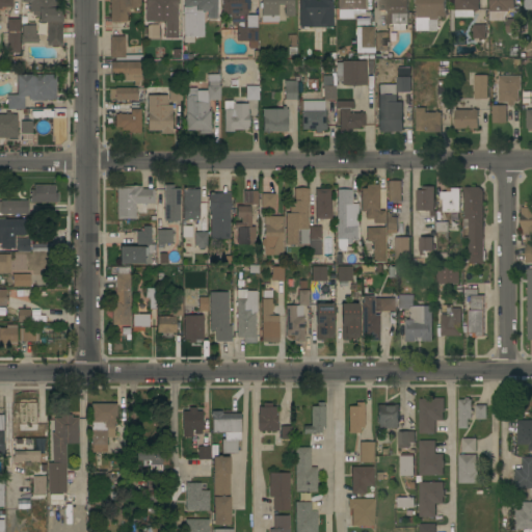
[(9,0),(0,0),(0,9),(10,9),(9,0)]
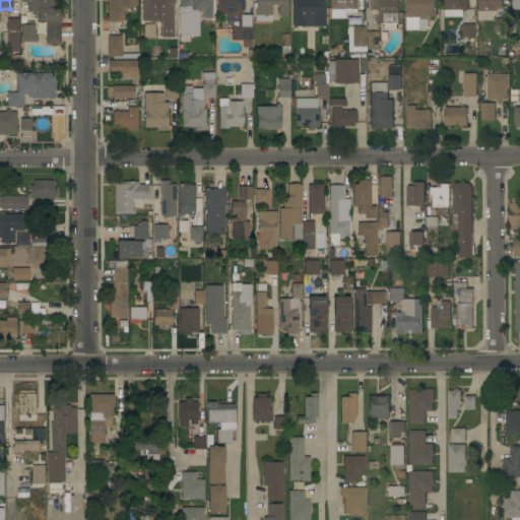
[(57,0),(57,8),(60,8),(60,45),(46,45),(46,21),(38,21),(38,14),(31,14),(31,12),(27,12),(27,2),(21,2),(21,0),(57,0)]
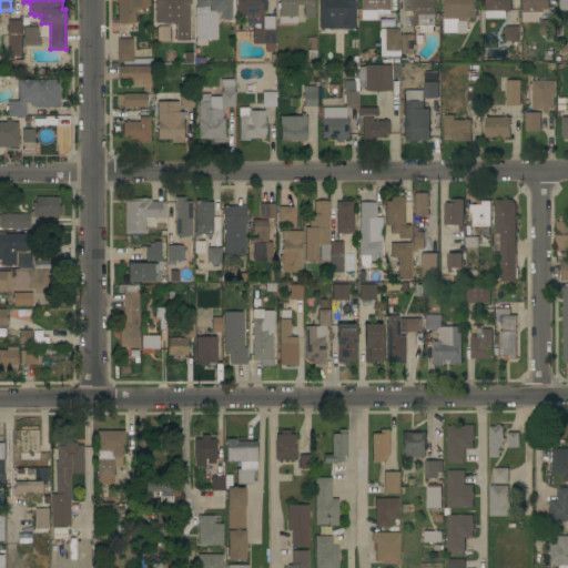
[(117,3),(117,0),(149,0),(149,6),(146,6),(146,10),(137,10),(138,8),(134,8),(134,24),(117,23),(117,3)]
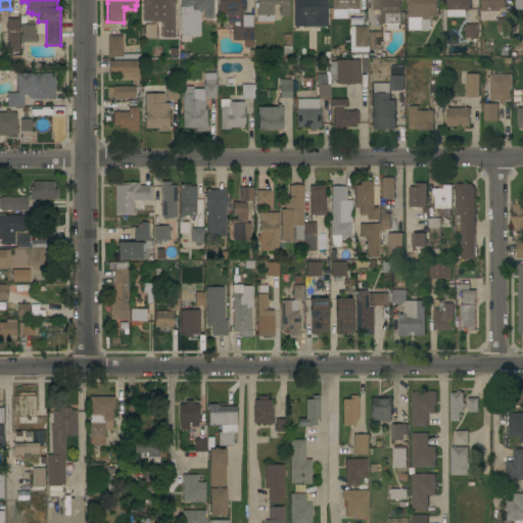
[(175,0),(175,3),(174,3),(174,38),(161,38),(161,21),(142,21),(142,0),(175,0)]
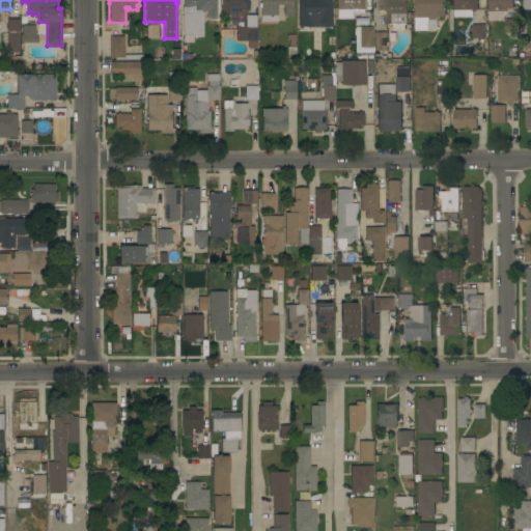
[(183,12),(180,12),(180,6),(183,6),(183,0),(216,0),(216,20),(206,20),(206,11),(202,11),(202,37),(193,37),(193,43),(183,43),(183,12)]
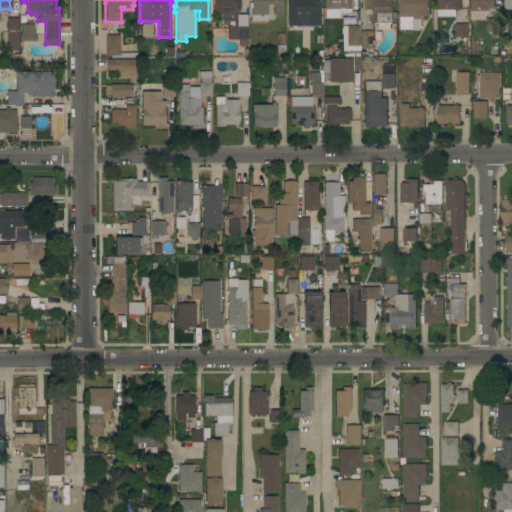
[(213,0),(239,0),(239,11),(237,11),(237,14),(247,14),(247,46),(238,47),(238,40),(227,40),(227,26),(235,26),(235,22),(222,22),(222,14),(213,14),(213,0)]
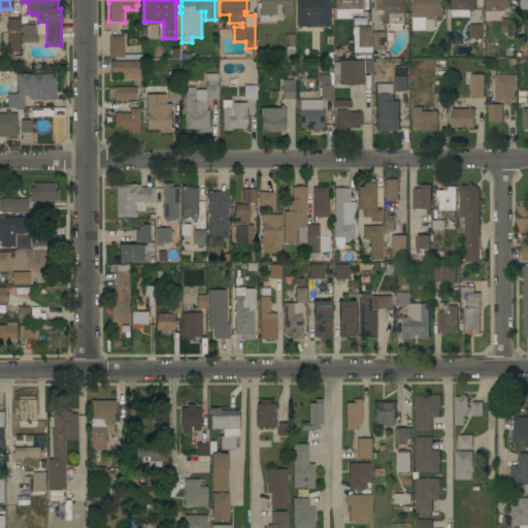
[(259,0),(291,0),(291,8),(292,8),(292,17),(283,17),(283,5),(275,5),(275,22),(259,22),(259,0)]
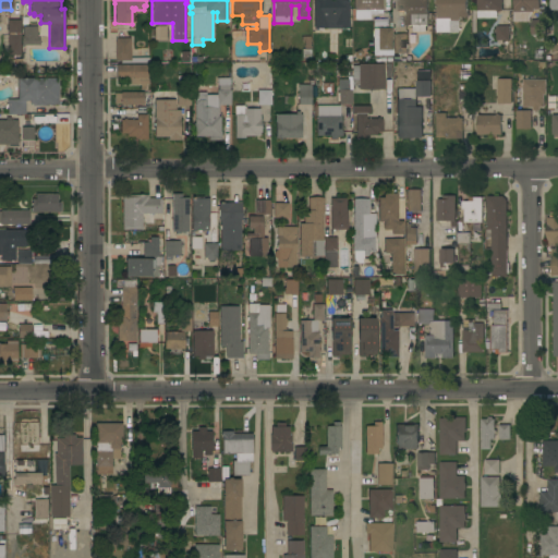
[(313,0),(348,0),(348,5),(348,28),(313,28),(313,0)]
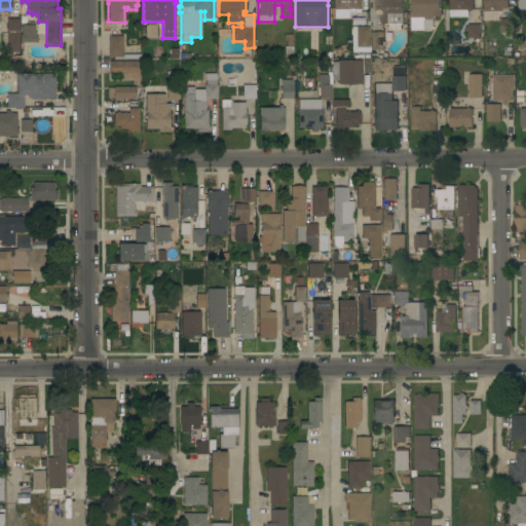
[(360,0),(360,12),(354,12),(354,9),(348,9),(348,19),(334,19),(334,9),(333,9),(333,0),(360,0)]
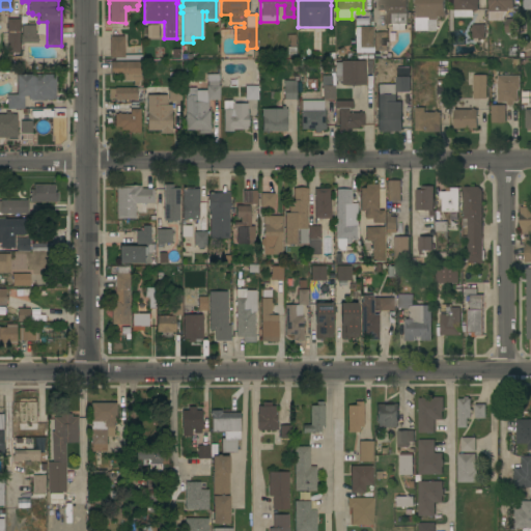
[(407,0),(408,24),(406,24),(406,30),(393,31),(393,25),(385,25),(385,15),(387,15),(387,10),(379,10),(379,0),(407,0)]
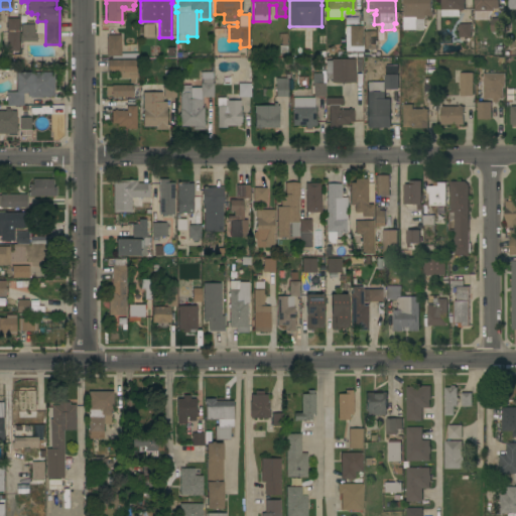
[(431,0),(431,12),(433,12),(433,16),(424,16),(424,19),(415,19),(415,29),(403,29),(403,19),(403,0),(431,0)]
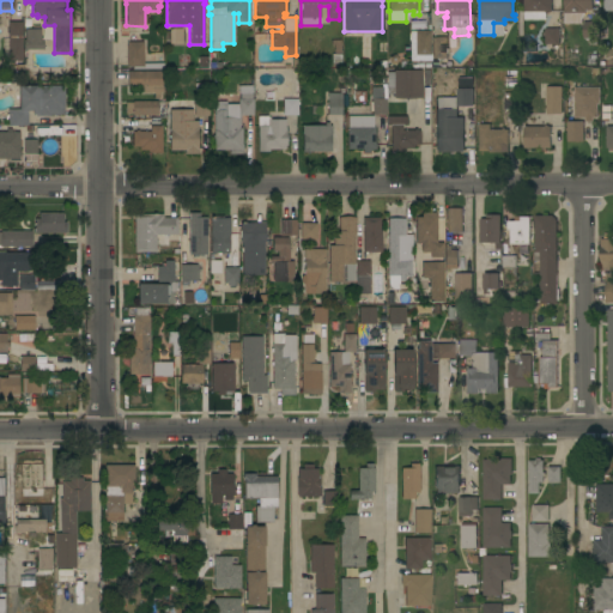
[(525,20),(525,12),(523,12),(523,0),(552,0),(552,14),(546,14),(546,20),(525,20)]
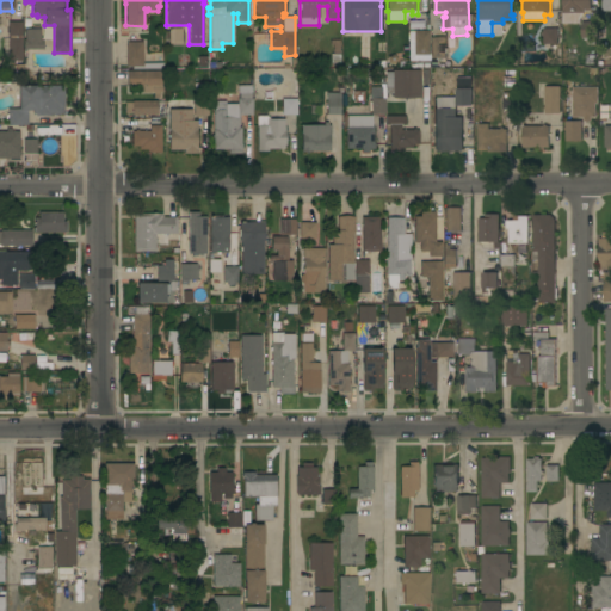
[(591,0),(591,10),(584,10),(584,13),(582,13),(581,22),(597,23),(597,38),(580,38),(580,24),(562,24),(562,0),(591,0)]
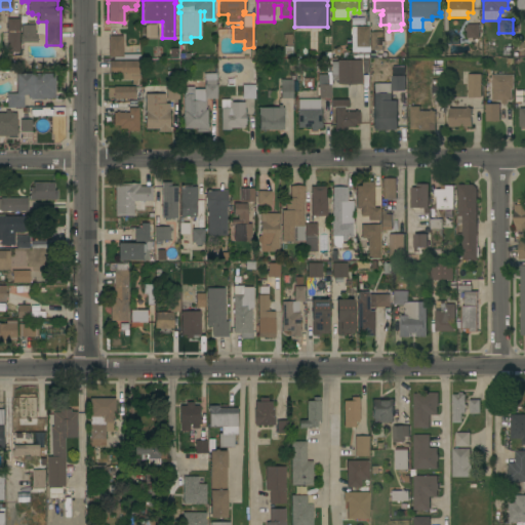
[(524,0),(516,0),(517,8),(524,8),(524,0)]
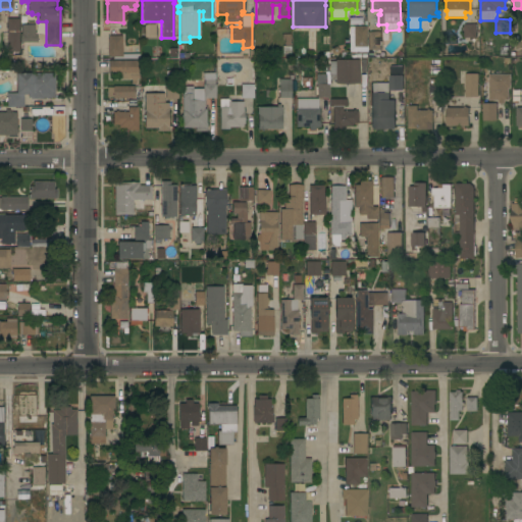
[(18,52),(6,52),(6,18),(18,18),(18,52)]
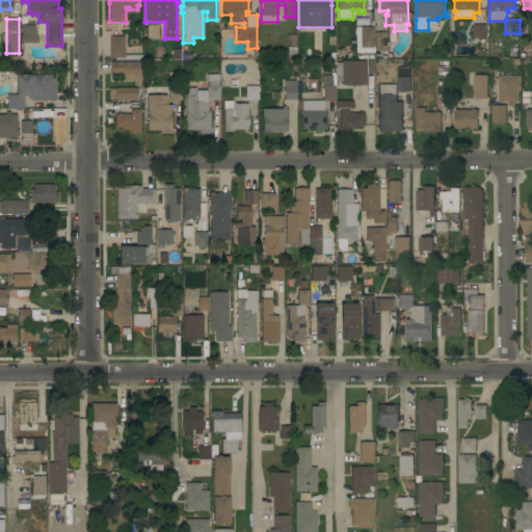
[(20,43),(20,34),(22,34),(22,25),(34,26),(34,34),(37,34),(37,43),(20,43)]
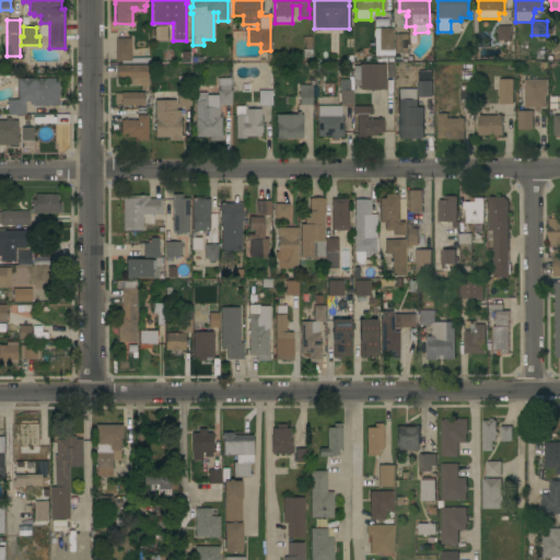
[(153,39),(153,26),(164,26),(164,39),(153,39)]
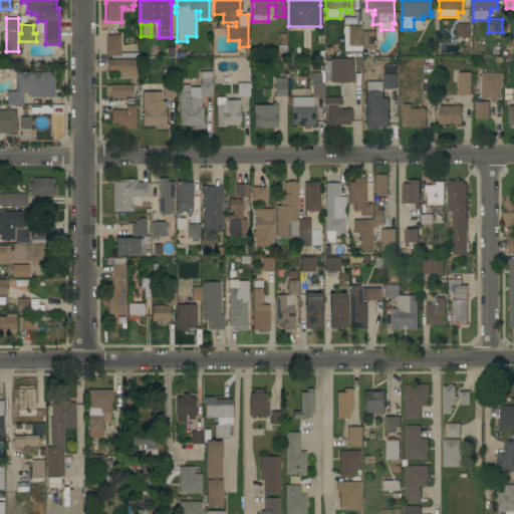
[(469,37),(457,37),(457,24),(469,24),(469,37)]
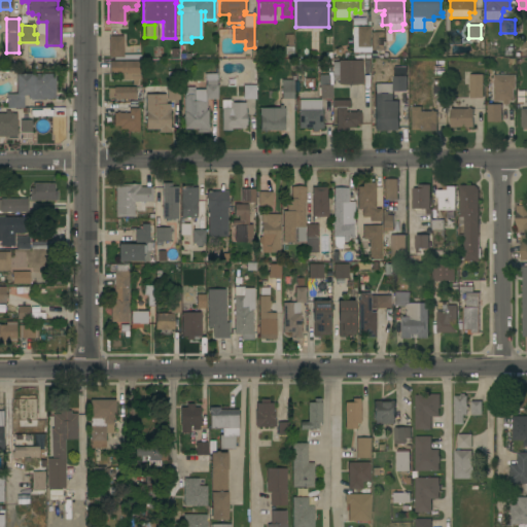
[(352,53),(352,27),(370,27),(370,46),(370,53),(352,53)]
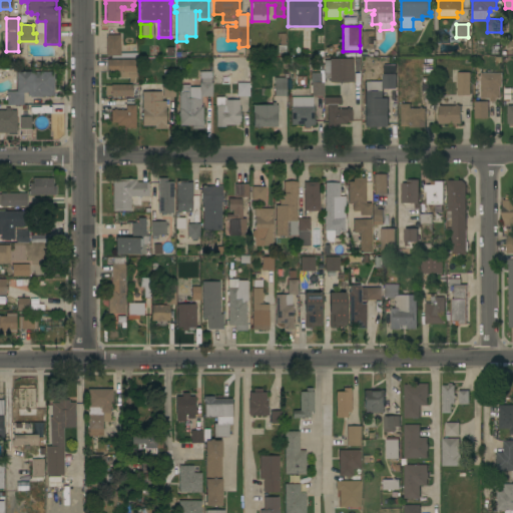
[(375,49),(361,49),(361,31),(363,31),(363,30),(373,30),(373,31),(375,31),(375,49)]
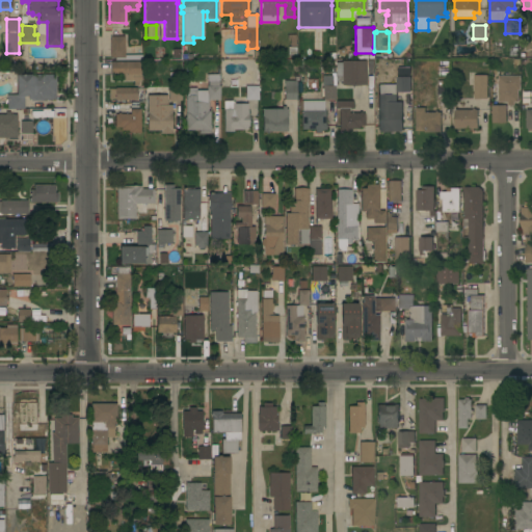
[(109,36),(124,36),(124,55),(142,55),(142,60),(122,60),(122,58),(109,58),(109,36)]
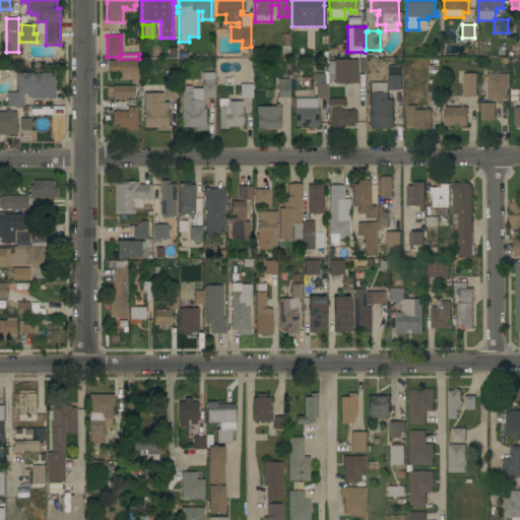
[(358,83),(333,83),(333,79),(327,79),(327,59),(358,59),(358,83)]
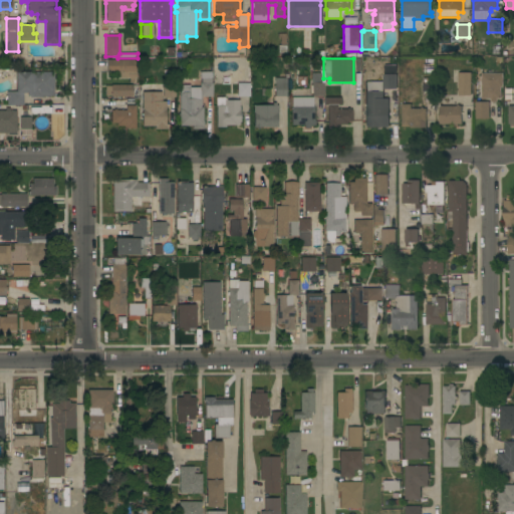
[(136,59),(136,77),(134,77),(134,82),(127,82),(127,77),(119,77),(119,73),(106,73),(106,60),(136,59)]
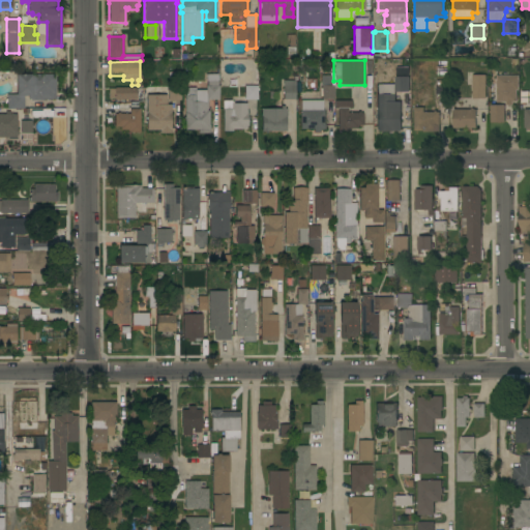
[(6,109),(6,94),(16,94),(16,75),(54,74),(55,98),(43,99),(43,100),(29,100),(29,96),(23,97),(24,109),(6,109)]
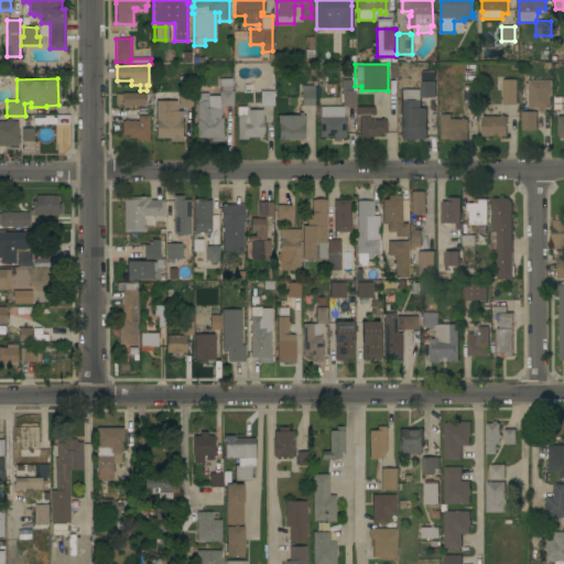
[(223,133),(223,142),(210,142),(210,138),(196,138),(196,118),(196,101),(196,94),(207,94),(207,96),(218,96),(218,79),(231,78),(231,91),(232,91),(232,107),(218,107),(218,109),(220,109),(220,118),(223,118),(223,133)]
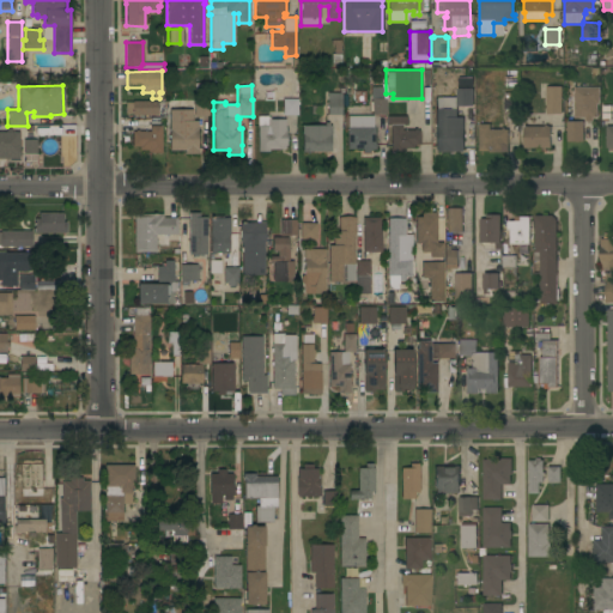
[(562,114),(546,114),(546,86),(562,86),(562,114)]
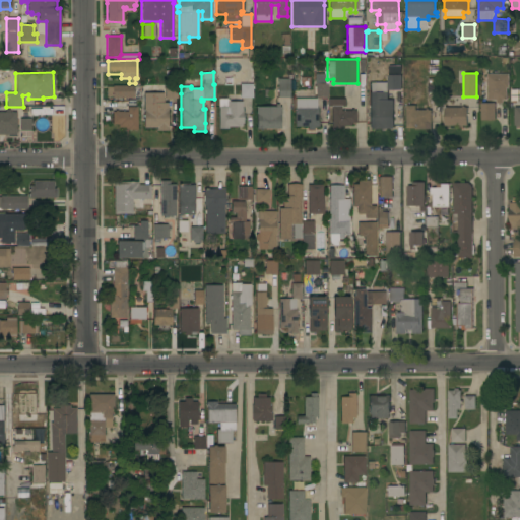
[(509,74),(509,88),(507,88),(507,101),(503,101),(503,104),(497,104),(497,101),(488,101),(486,74),(509,74)]
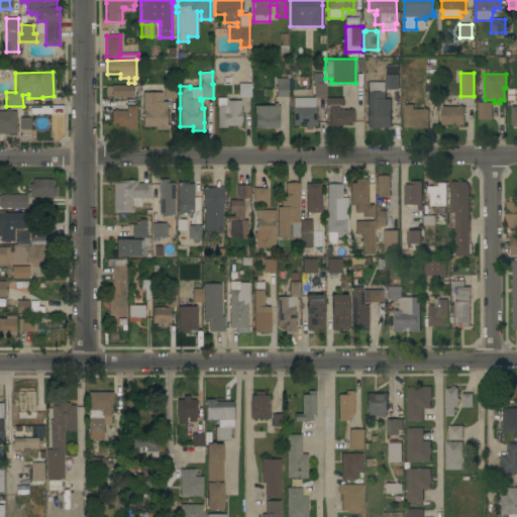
[(386,82),(385,75),(399,75),(399,90),(386,90),(386,99),(391,99),(391,128),(368,128),(367,92),(368,92),(368,82),(386,82)]
